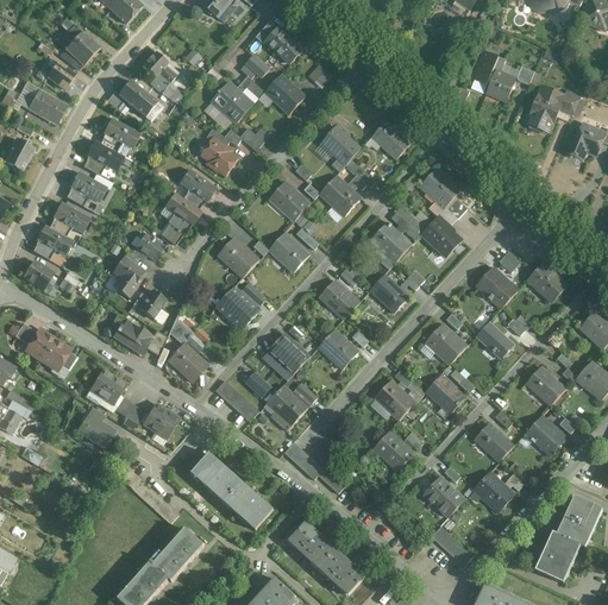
[(142,5),(136,0),(99,0),(125,23),(142,5)]
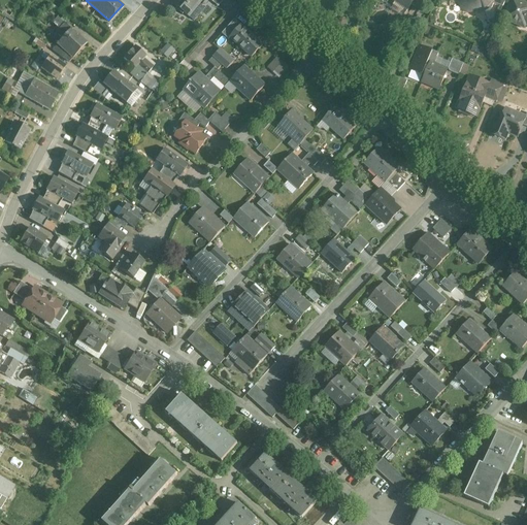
[(174,0),(173,1),(188,13),(193,19),(203,5),(198,1),(199,0),(174,0)]
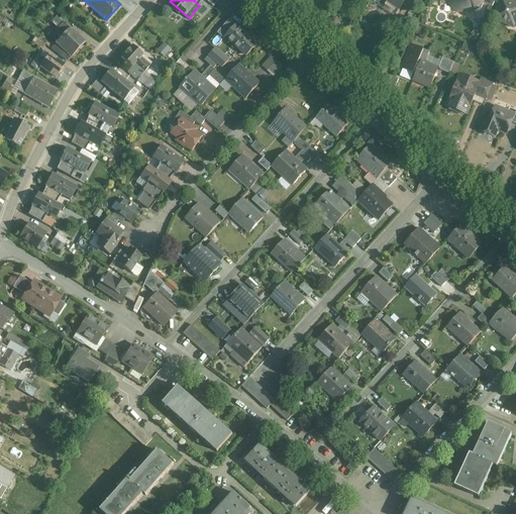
[(452,0),(451,2),(453,7),(457,9),(462,7),(465,2),(474,6),(478,5),(480,0),(452,0)]
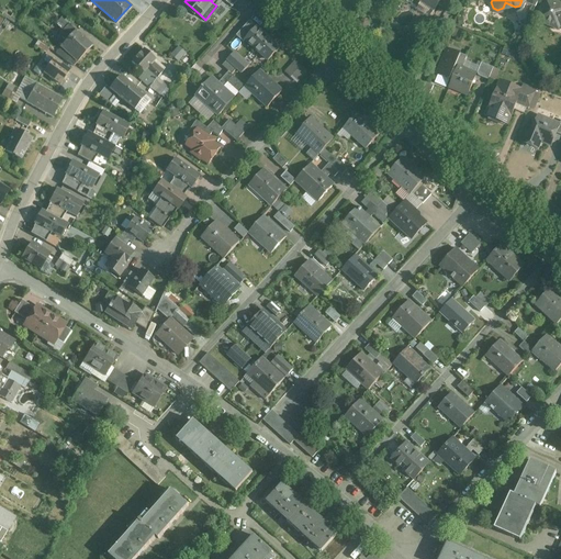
[(560,6),(560,3),(552,0),(547,0),(547,1),(543,0),(536,17),(550,23),(552,20),(560,23),(560,7),(560,6)]
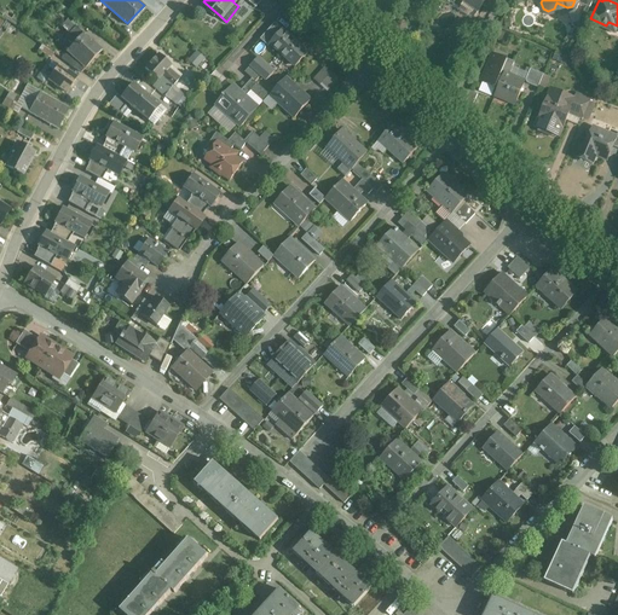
[(100,47),(74,24),(63,36),(71,42),(65,48),(67,50),(78,59),(85,65),(100,47)]
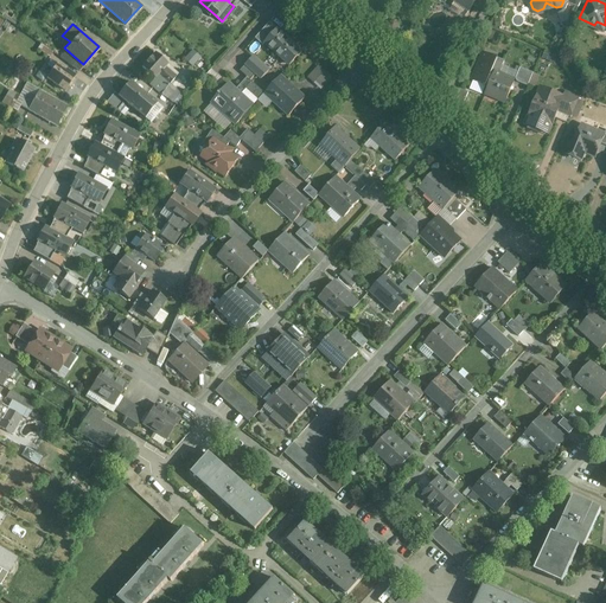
[(300,50),(276,27),(265,40),(288,63),(300,50)]
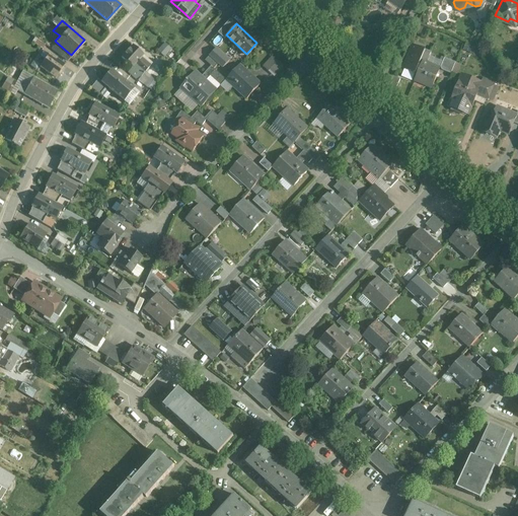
[(44,43),(35,38),(33,42),(41,47),(44,43)]
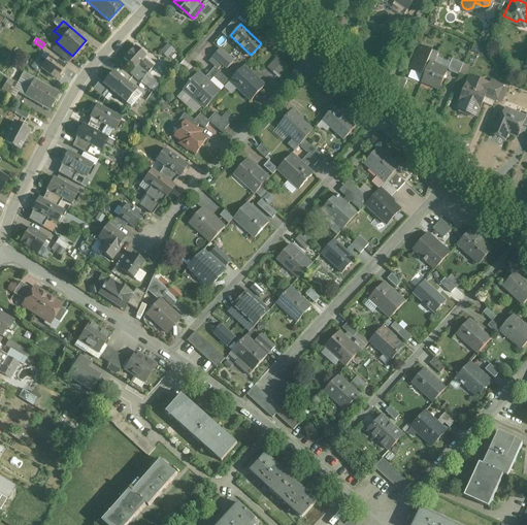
[(167,55),(174,46),(167,40),(160,48),(167,55)]
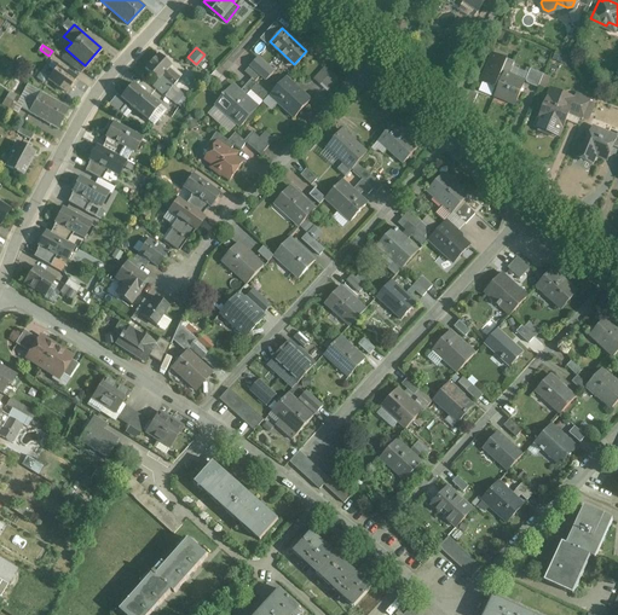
[(78,59),(67,50),(61,56),(73,65),(78,59)]
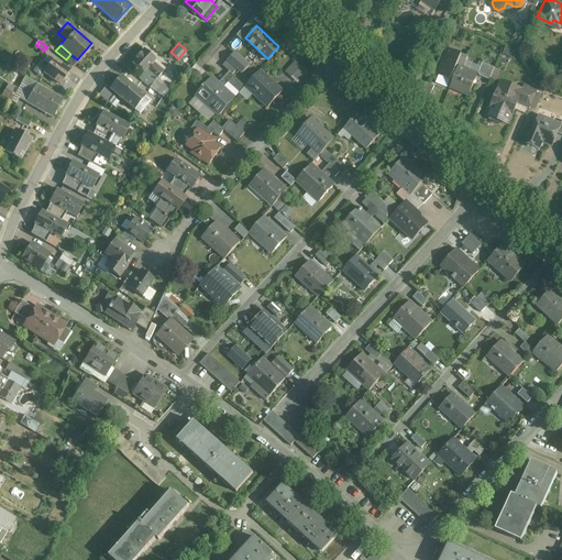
[(155,57),(143,47),(131,59),(143,70),(153,79),(156,75),(162,68),(152,61),(155,57)]
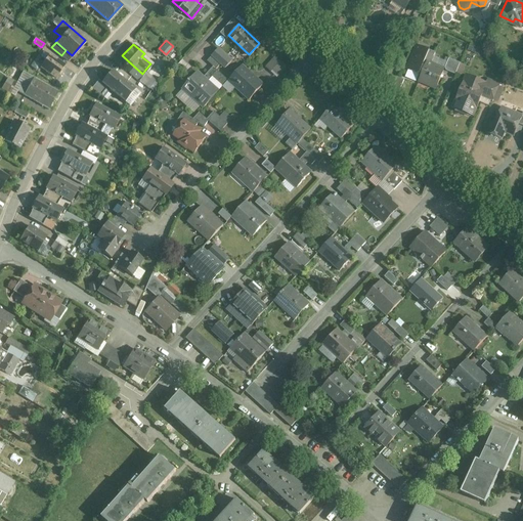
[(427,48),(417,44),(413,52),(413,51),(409,57),(411,57),(407,68),(418,72),(419,70),(422,71),(426,59),(429,61),(434,50),(427,47),(427,48)]
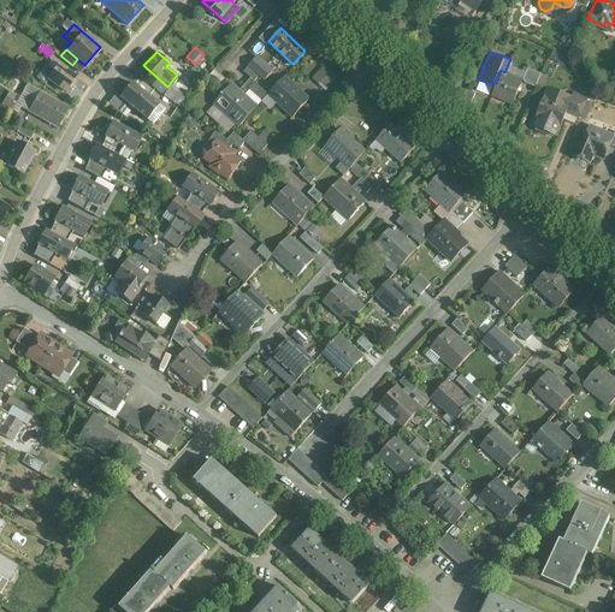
[(75,75),(58,63),(57,63),(51,58),(47,64),(53,69),(47,77),(65,89),(75,75)]
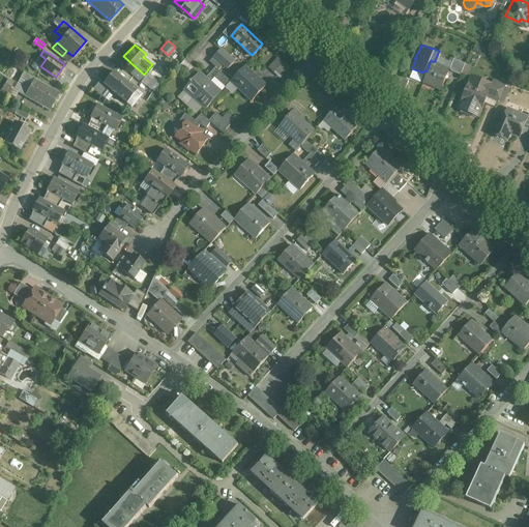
[(223,62),(213,54),(208,59),(217,67),(223,62)]
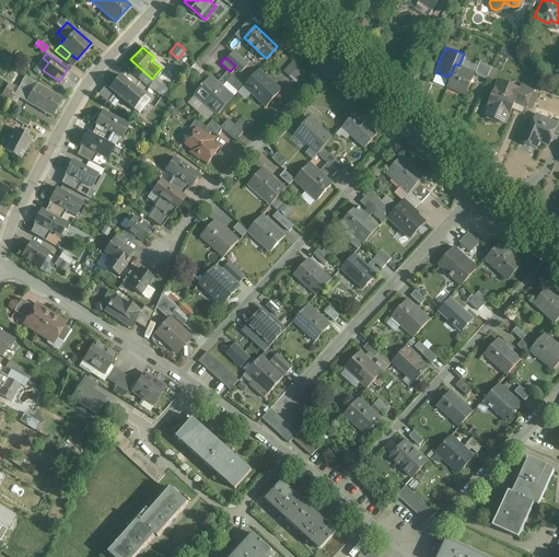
[(294,80),(305,68),(293,57),(282,69),(294,80)]
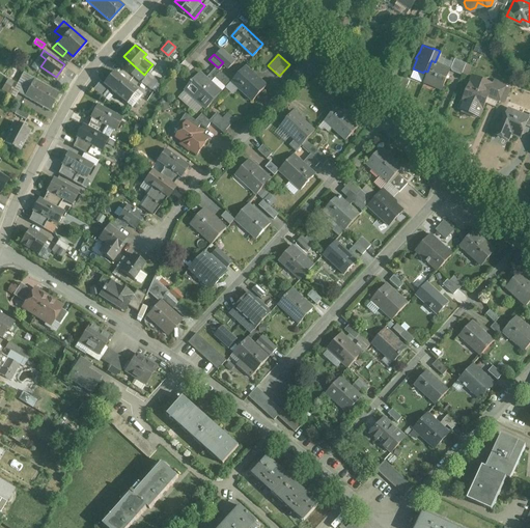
[(465,61),(453,57),(449,66),(451,70),(461,73),(465,61)]
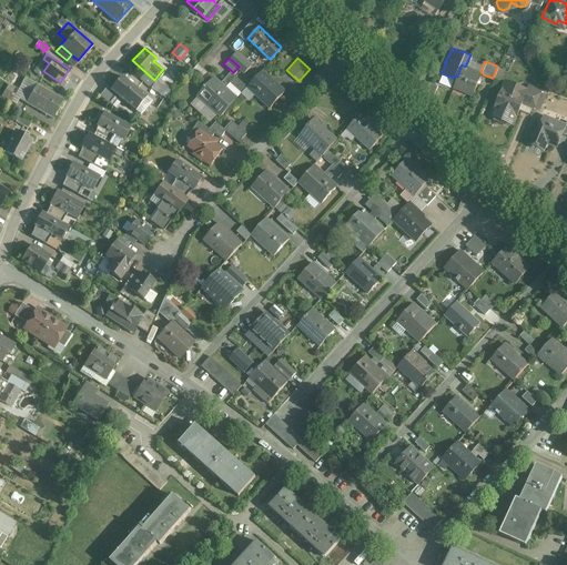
[(465,67),(462,64),(457,77),(454,83),(455,84),(456,82),(464,86),(463,88),(464,90),(469,92),(473,92),(479,74),(478,71),(465,67)]
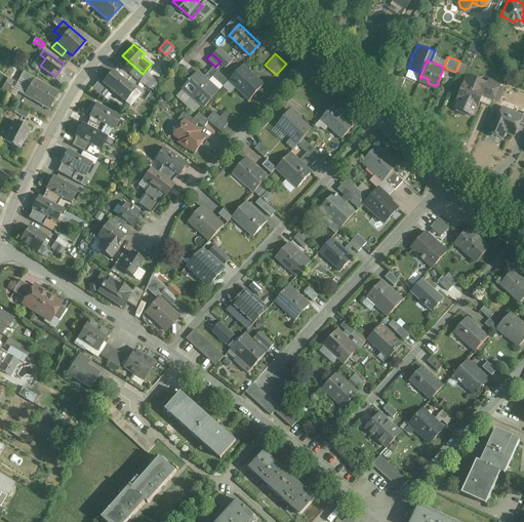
[(263,82),(241,64),(228,78),(248,97),(263,82)]
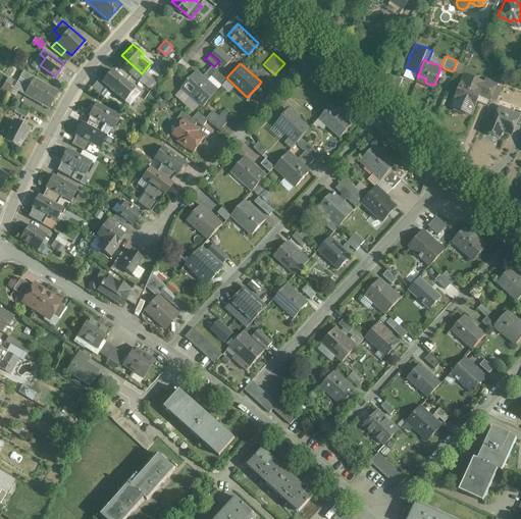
[(142,73),(133,65),(127,70),(138,79),(142,73)]
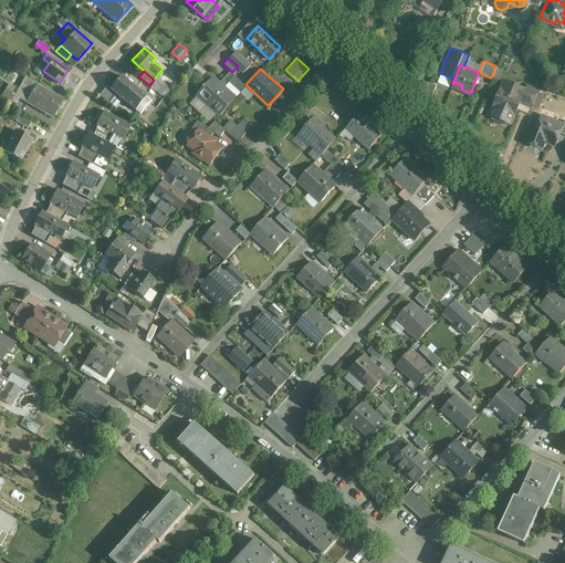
[(145,94),(121,74),(110,87),(108,87),(117,94),(134,107),(145,94)]
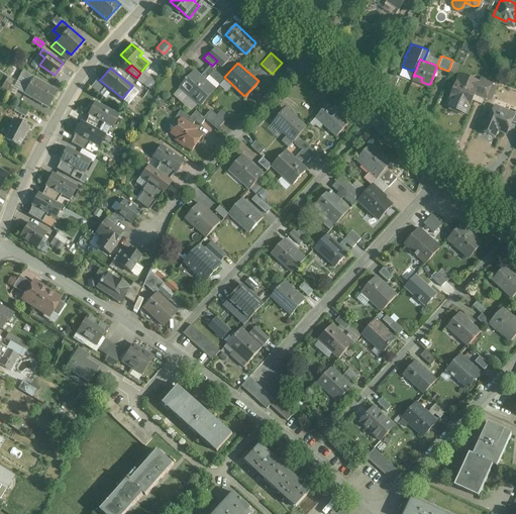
[(224,77),(213,68),(208,74),(218,83),(224,77)]
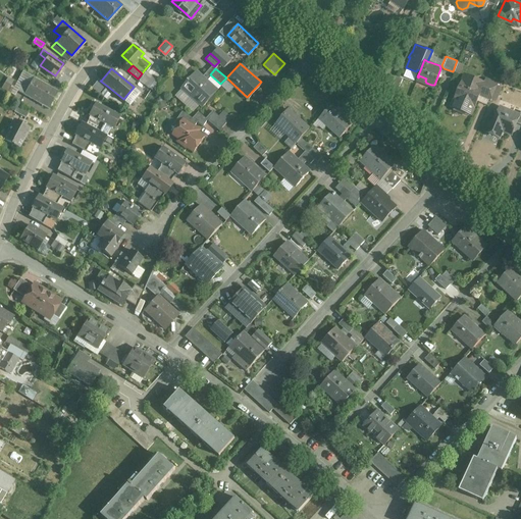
[(142,73),(138,79),(143,83),(150,74),(145,69),(142,73)]
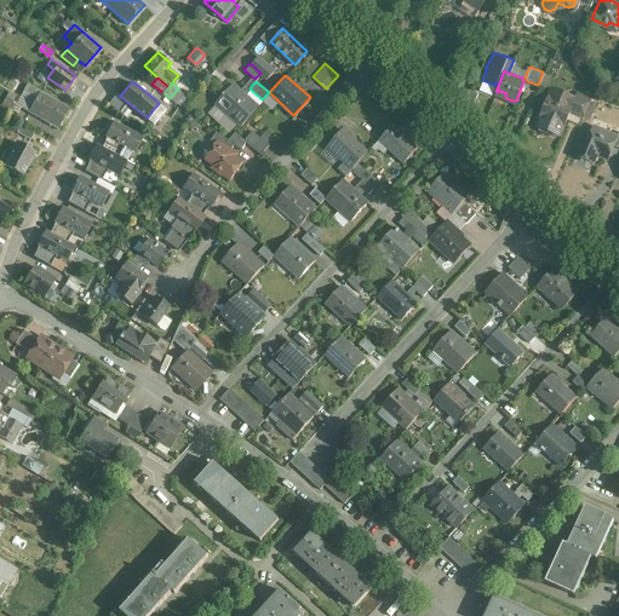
[(257,105),(233,82),(215,102),(239,125),(257,105)]
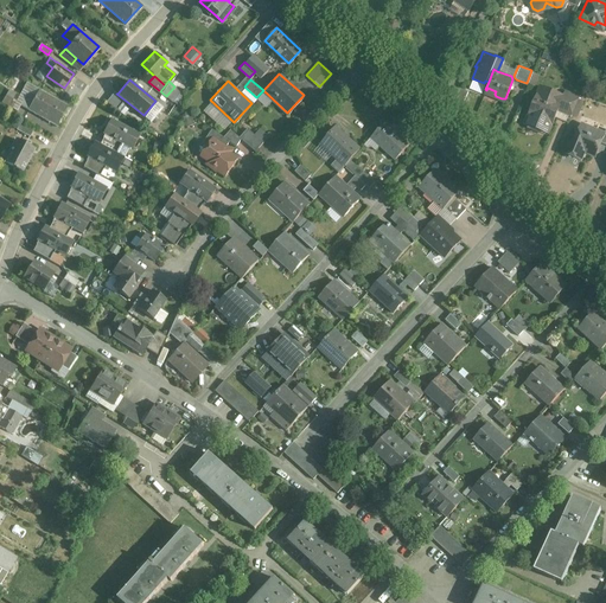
[(467,90),(459,87),(453,101),(461,104),(467,90)]
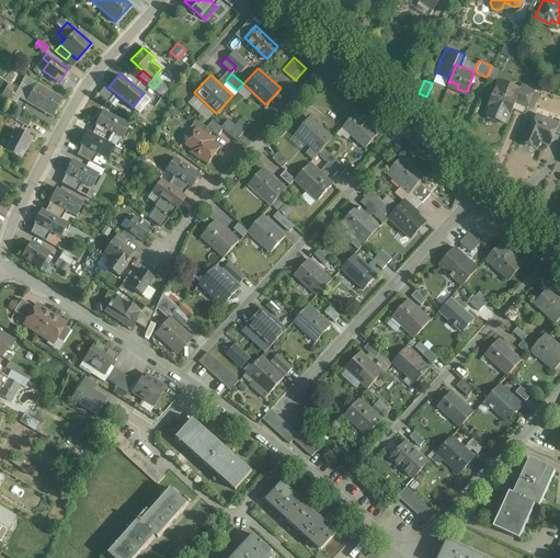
[(18,87),(8,81),(4,87),(14,92),(18,87)]
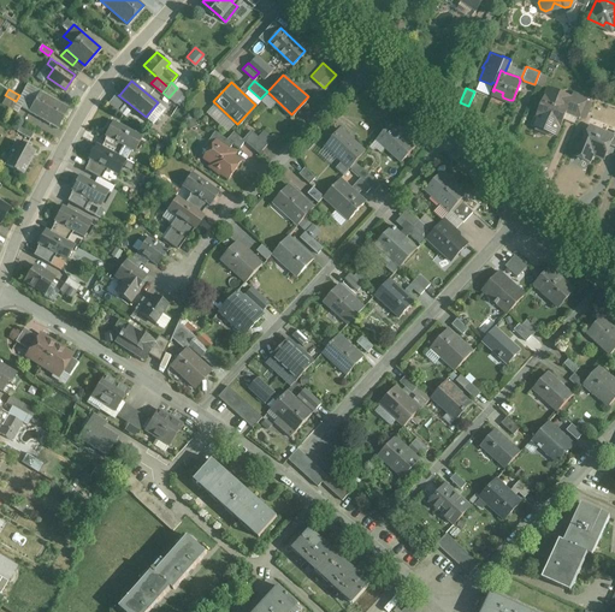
[(67,106),(39,89),(34,96),(27,93),(19,105),(57,125),(67,106)]
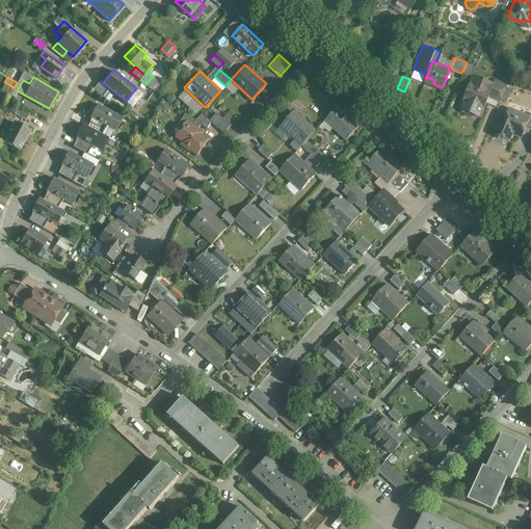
[(103,82),(100,79),(93,88),(104,97),(110,88),(102,82),(103,82)]
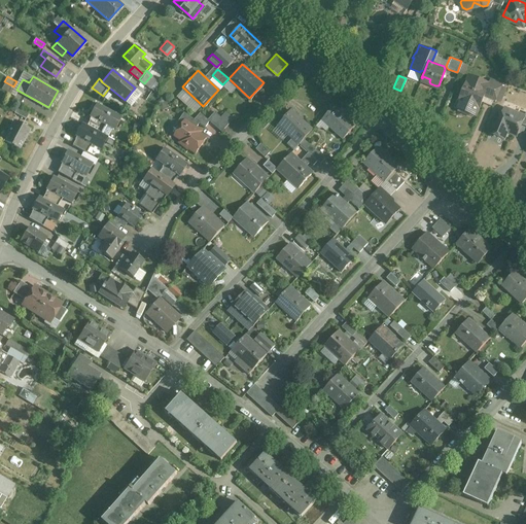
[(486,88),(466,78),(458,96),(468,100),(467,103),(478,107),(486,88)]
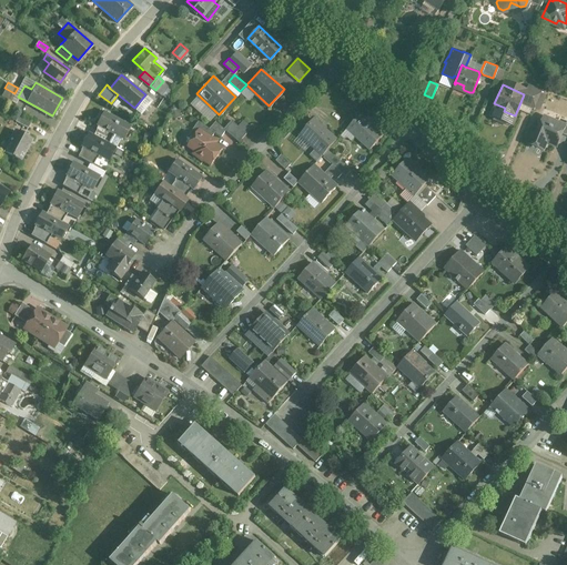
[(4,88),(0,94),(10,100),(14,93),(4,88)]
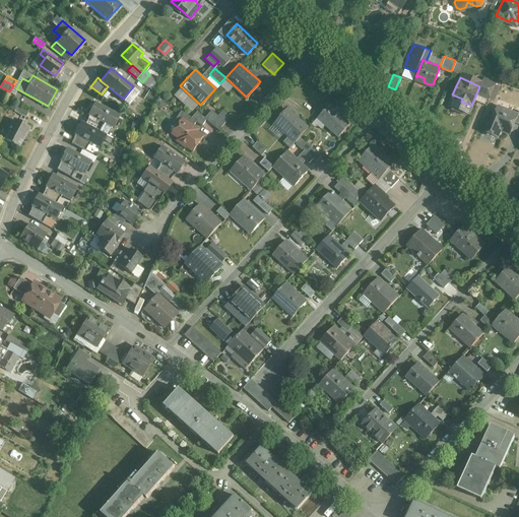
[(493,86),(484,83),(479,95),(488,99),(493,86)]
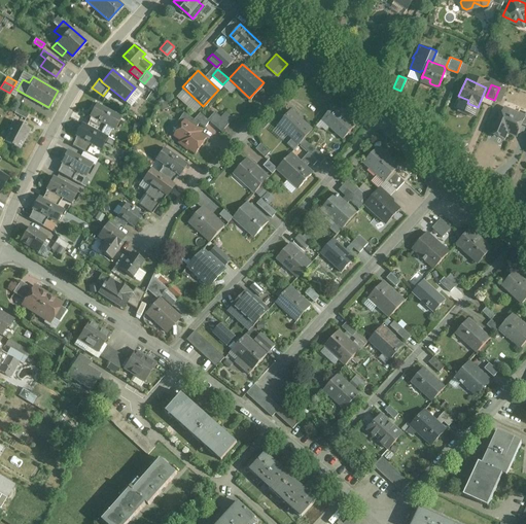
[(140,92),(135,88),(125,100),(130,104),(140,92)]
